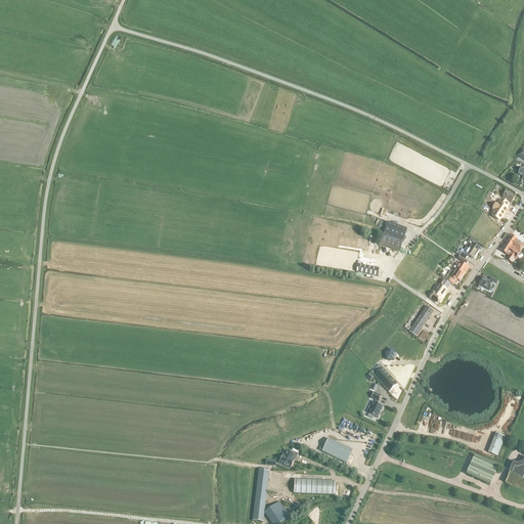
[(504,198),(503,200),(511,205),(516,198),(507,191),(504,197),(504,198)]
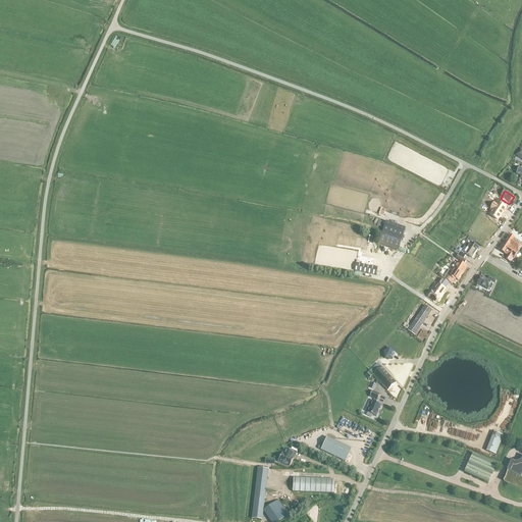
[(490,215),(498,220),(504,212),(506,210),(505,209),(506,208),(505,207),(507,204),(500,199),(497,203),(498,204),(498,205),(494,203),(491,208),(493,210),(490,215)]
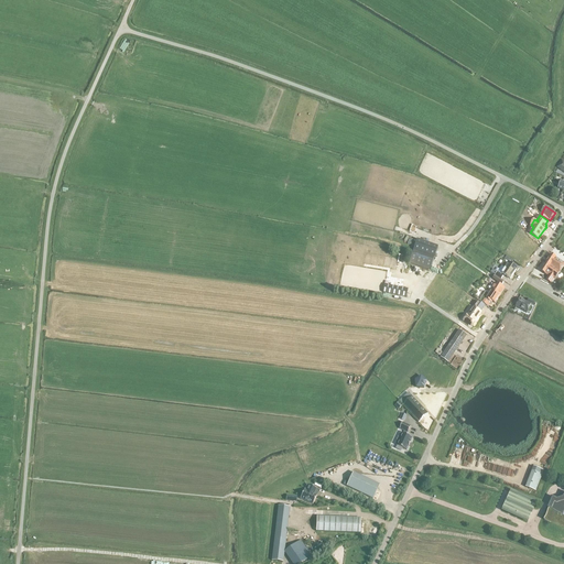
[(438,247),(418,240),(410,262),(431,270),(438,247)]
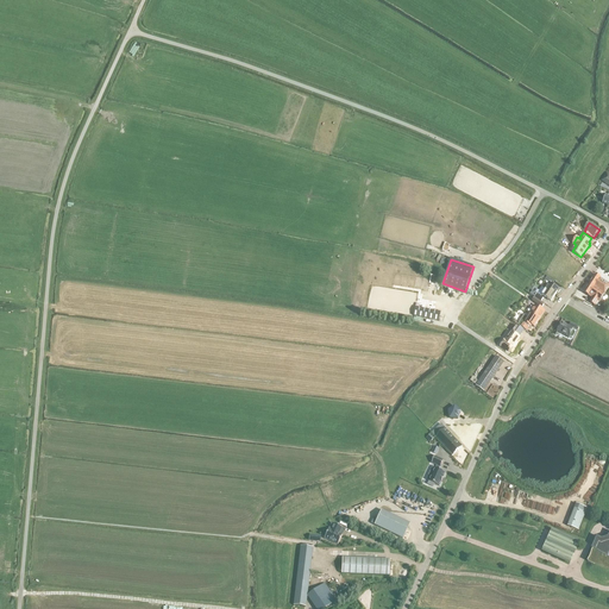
[(608,283),(596,275),(590,283),(596,287),(606,293),(608,287),(608,283)]
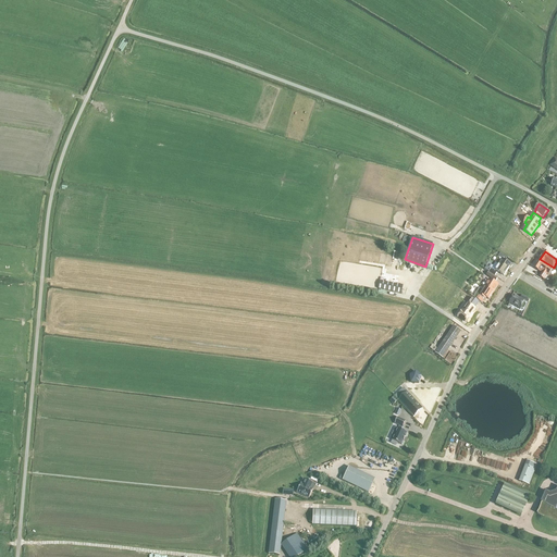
[(502,262),(499,265),(507,271),(509,268),(510,269),(512,265),(502,259),(500,261),(502,262)]
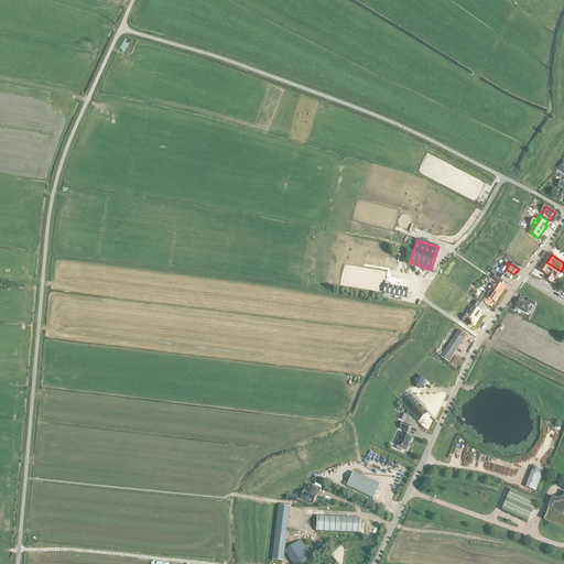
[(552,266),(546,262),(541,271),(549,277),(546,280),(552,283),(554,280),(555,280),(561,271),(552,266)]
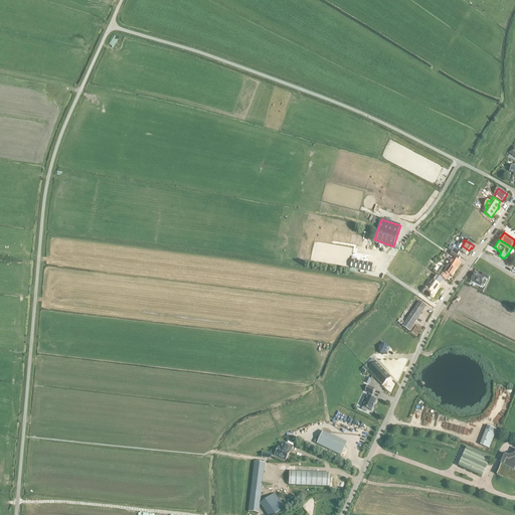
[(469,250),(462,245),(458,242),(455,248),(458,250),(458,249),(466,254),(469,250)]
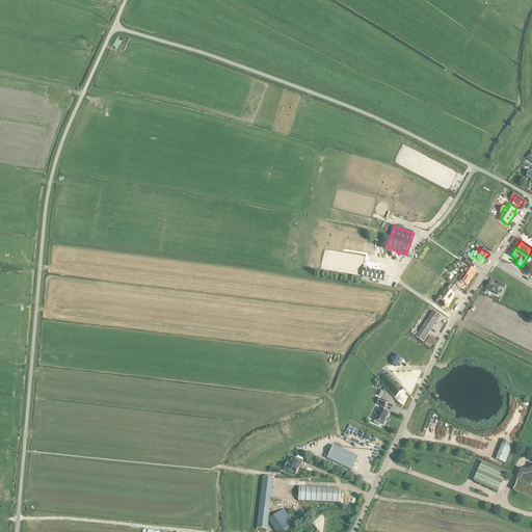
[(473,264),(468,260),(464,263),(473,269),(475,266),(473,264)]
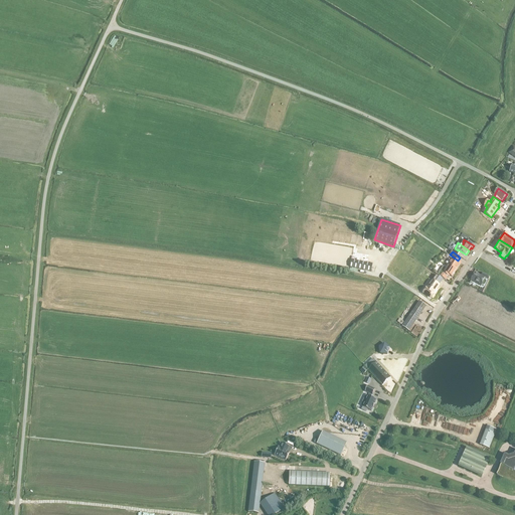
[(453,259),(449,265),(452,268),(452,267),(457,270),(461,264),(453,259)]
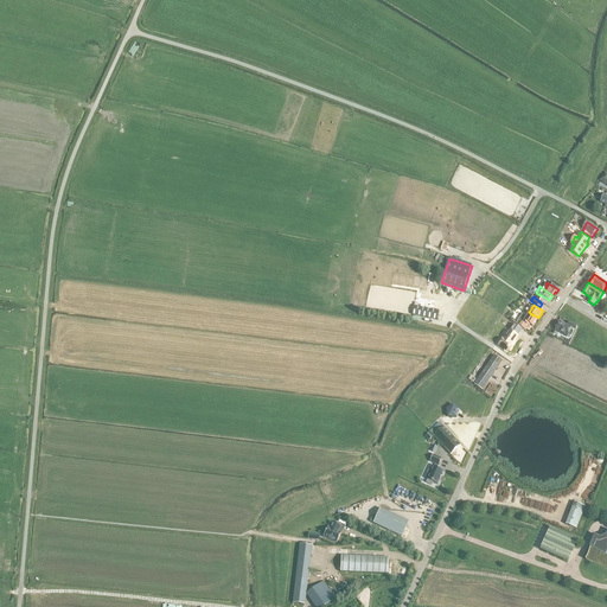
[(414,306),(413,315),(438,320),(439,312),(414,306)]
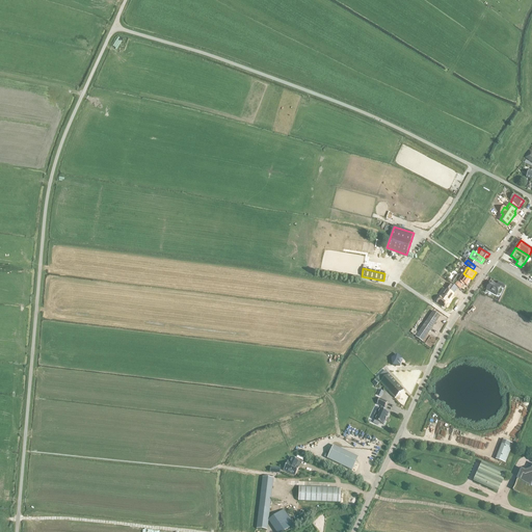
[(467,276),(463,273),(458,282),(463,285),(464,285),(468,286),(472,278),(467,275),(467,276)]
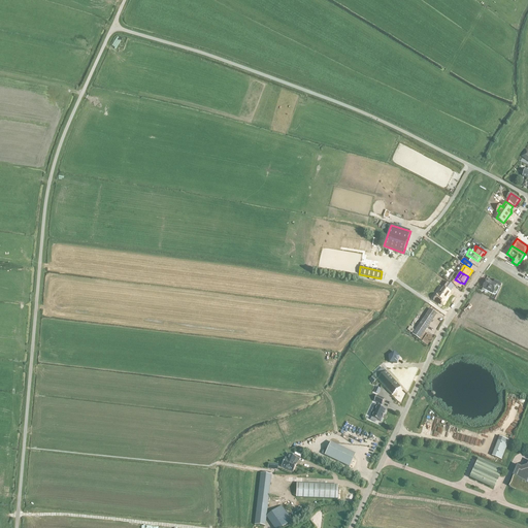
[(496,287),(497,285),(501,287),(502,284),(495,279),(494,283),(487,279),(483,287),(493,292),(494,292),(496,292),(497,292),(498,290),(498,288),(496,287)]
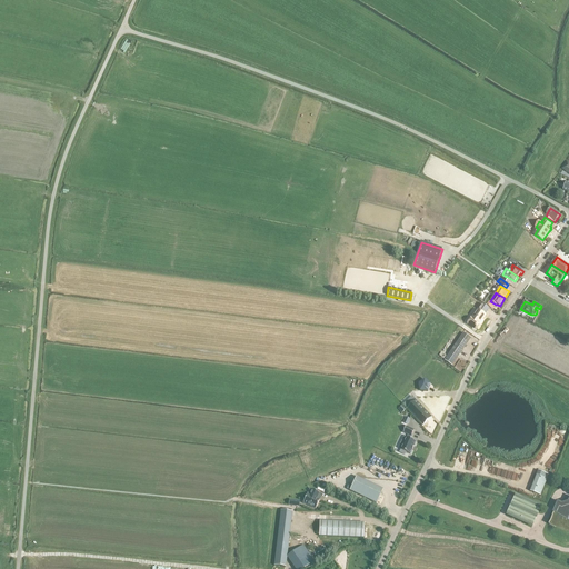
[(485,316),(489,309),(482,305),(478,311),(485,316)]
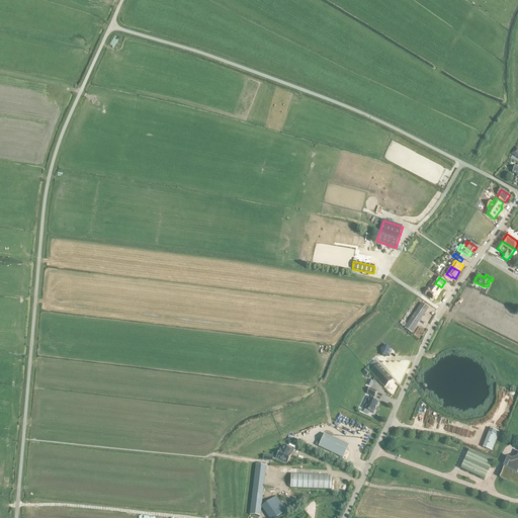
[(433,300),(436,295),(436,294),(437,292),(438,292),(442,287),(441,287),(435,283),(430,290),(426,295),(433,300)]
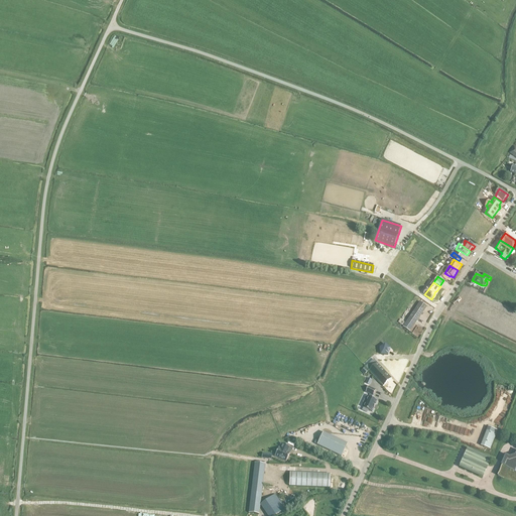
[(403,327),(410,332),(427,306),(420,301),(403,327)]
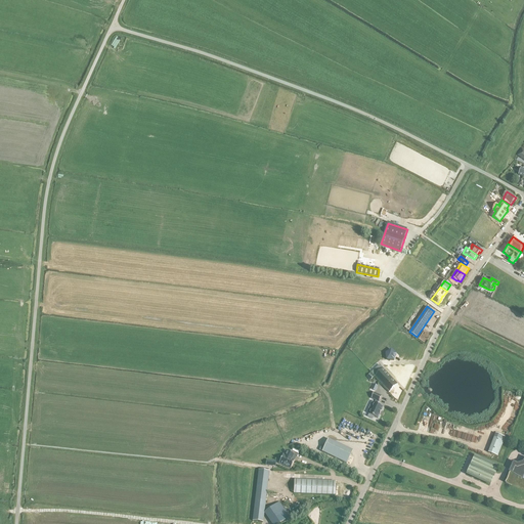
[(394,360),(396,355),(396,354),(392,350),(391,350),(387,353),(386,354),(387,360),(388,360),(393,360),(394,360)]
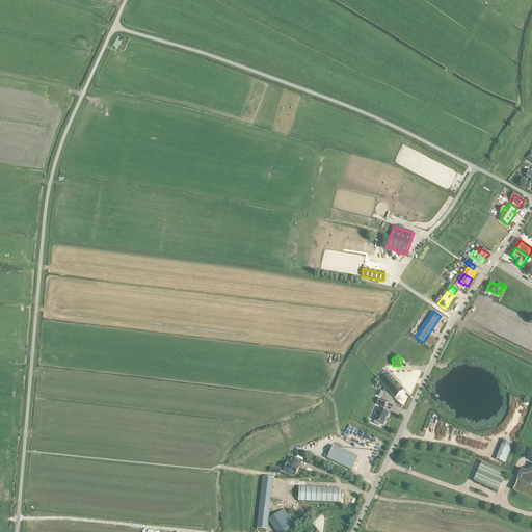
[(380,382),(395,398),(403,391),(389,374),(380,382)]
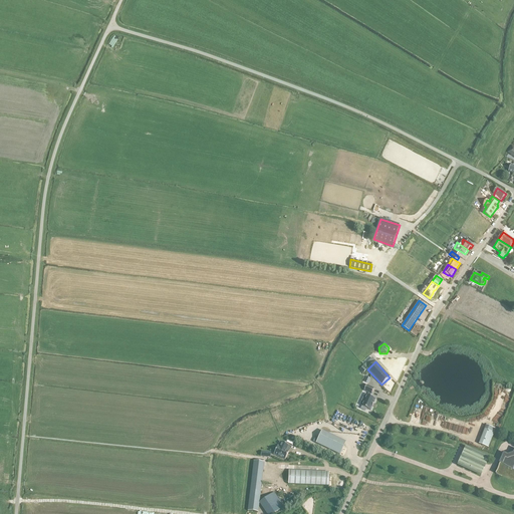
[(376,399),(370,397),(374,389),(367,386),(364,391),(369,394),(368,396),(367,396),(367,397),(365,396),(360,405),(362,406),(361,409),(365,411),(366,409),(370,411),(372,407),(374,404),(376,399)]
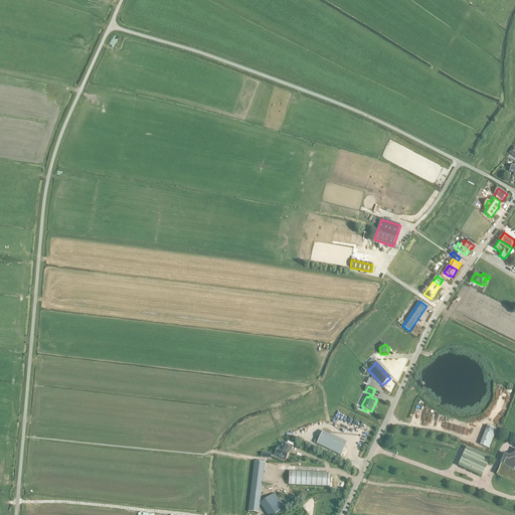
[(480,446),(490,449),(497,431),(487,426),(480,446)]
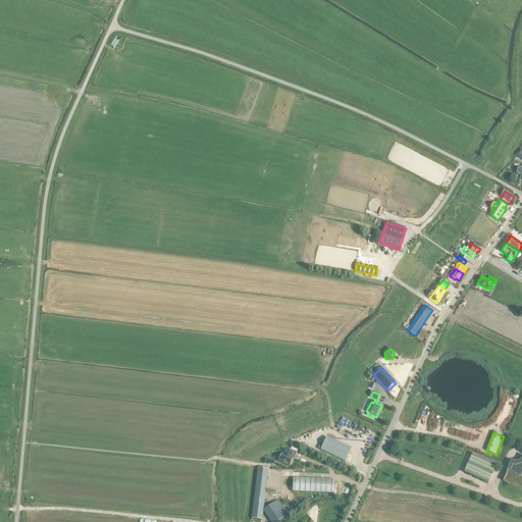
[(326,438),(321,451),(346,462),(351,451),(326,438)]
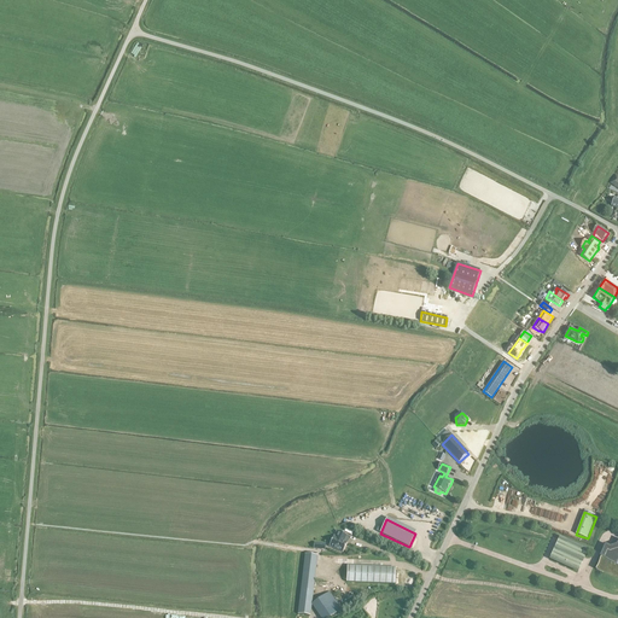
[(344,542),(347,535),(338,531),(336,538),(333,537),(328,547),(343,553),(347,543),(344,542)]
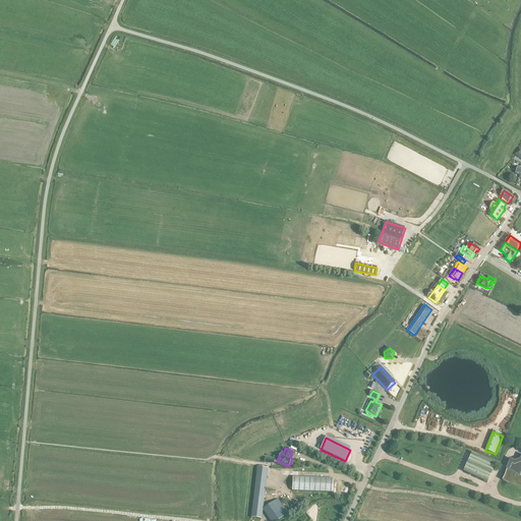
[(465,471),(487,482),(496,465),(472,455),(465,471)]
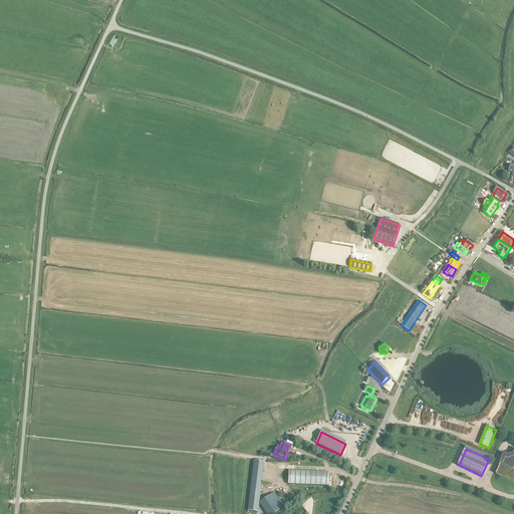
[(502,477),(511,481),(513,481),(513,452),(513,454),(508,456),(504,454),(499,464),(500,465),(496,475),(502,477)]
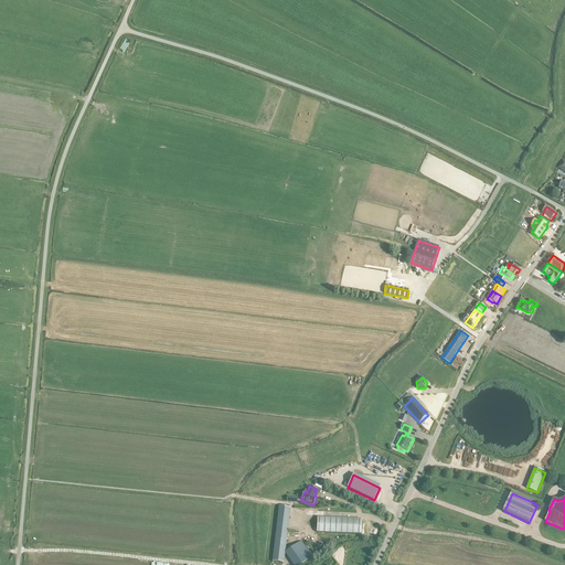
[(278,507),(272,562),(284,563),(290,508),(278,507)]
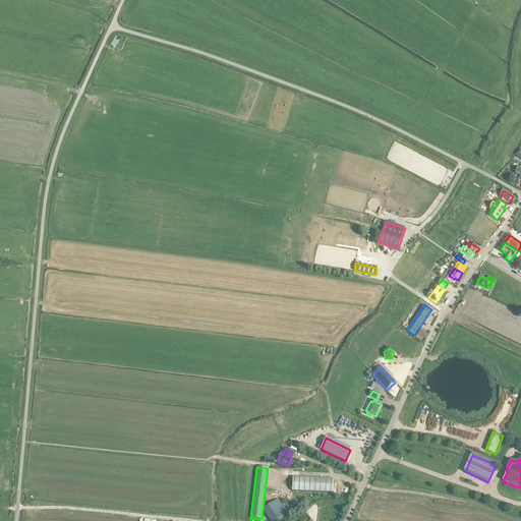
[(334,479),(292,477),(292,490),(333,493),(334,479)]
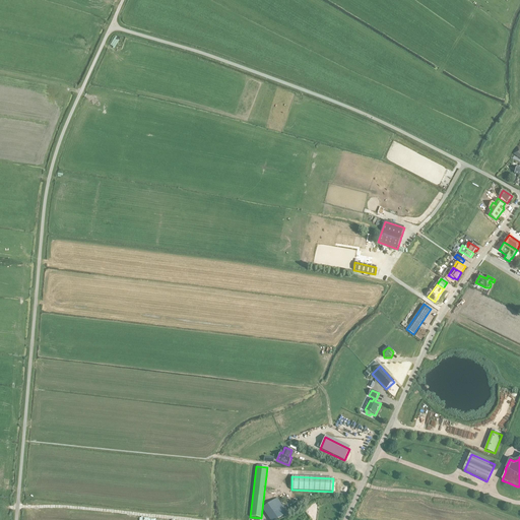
[(277,499),(263,509),(269,519),(274,519),(286,512),(277,499)]
